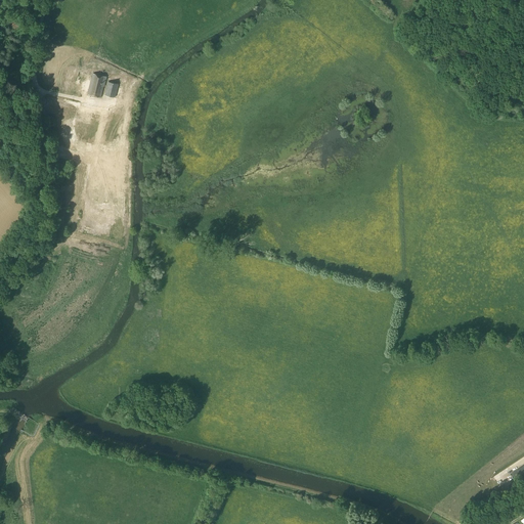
[(87,85),(89,77),(72,73),(70,81),(87,85)]
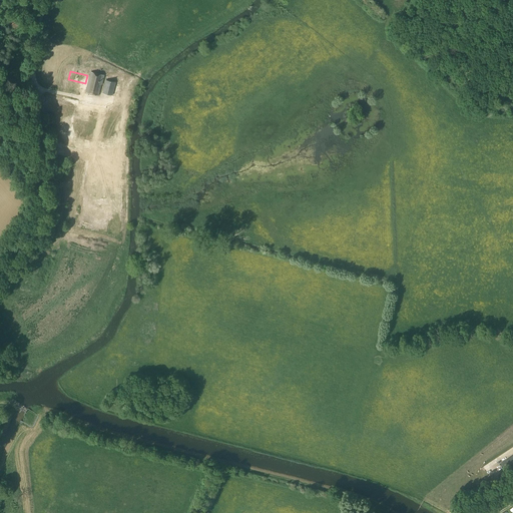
[(102,84),(104,75),(91,72),(85,92),(98,95),(101,84),(102,84)]
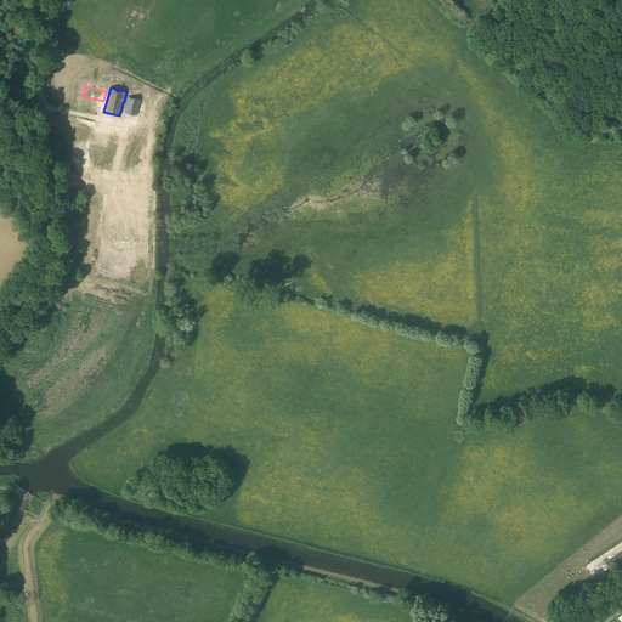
[(136,116),(140,100),(128,97),(124,113),(136,116)]
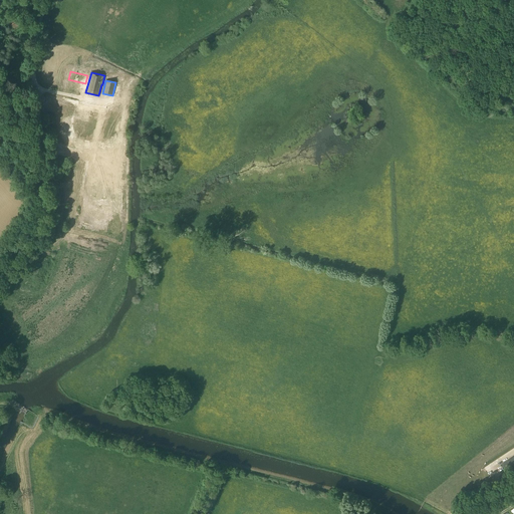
[(90,153),(93,146),(85,143),(82,150),(90,153)]
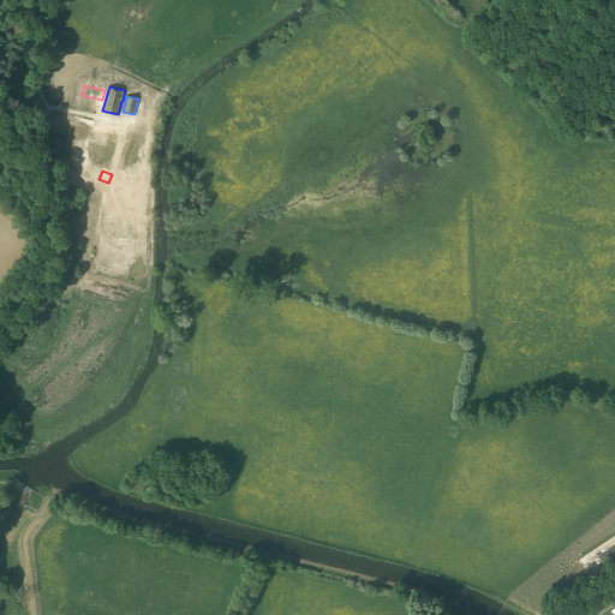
[(85,254),(95,254),(96,245),(96,234),(87,234),(87,243),(91,244),(90,248),(87,248),(85,254)]
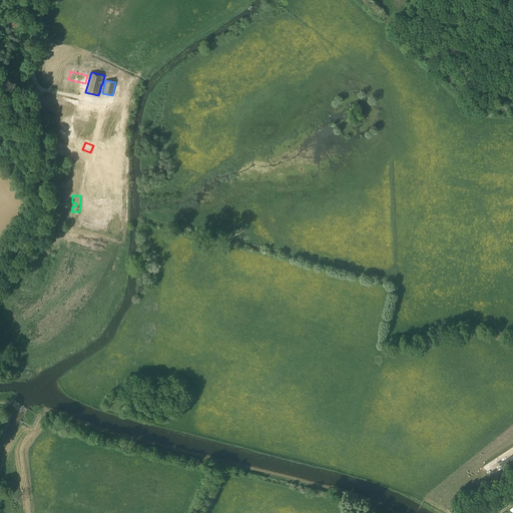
[(97,211),(97,218),(105,219),(105,206),(100,206),(100,211),(97,211)]
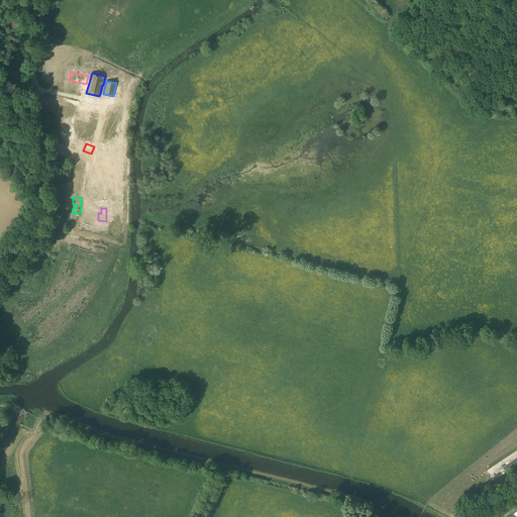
[(114,238),(122,238),(122,226),(114,226),(114,238)]
